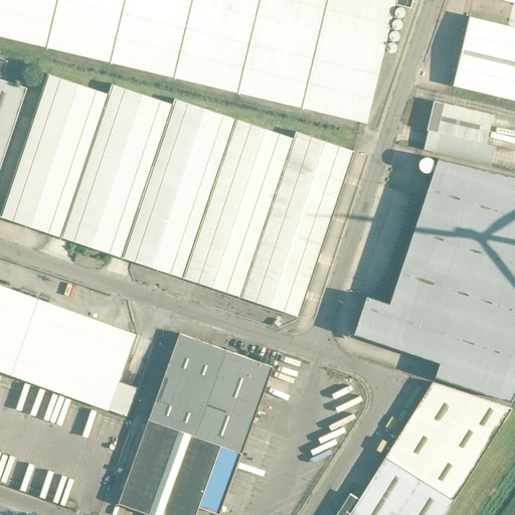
[(0,0),(0,35),(366,123),(394,0),(0,0)]
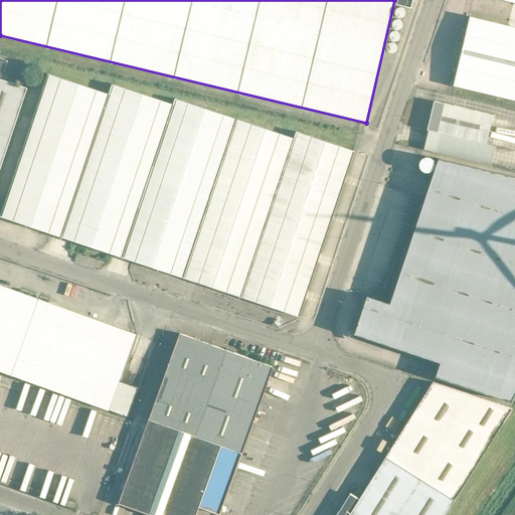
[(514,26),(469,16),(453,86),(514,100),(514,26)]
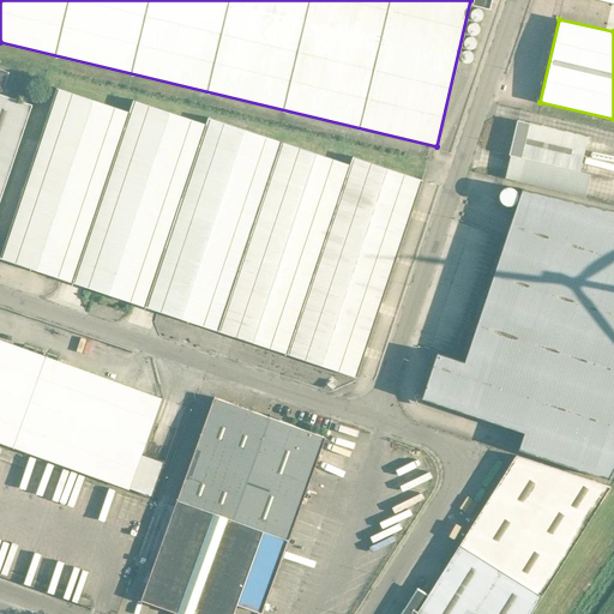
[(56,88),(0,257),(0,258),(356,377),(422,180),(353,157),(350,164),(209,118),(206,125),(133,100),(130,112),(56,88)]
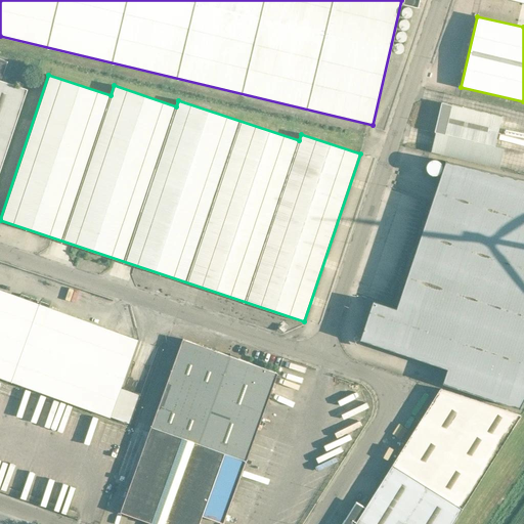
[(0,171),(28,89),(1,81),(0,80),(0,171)]
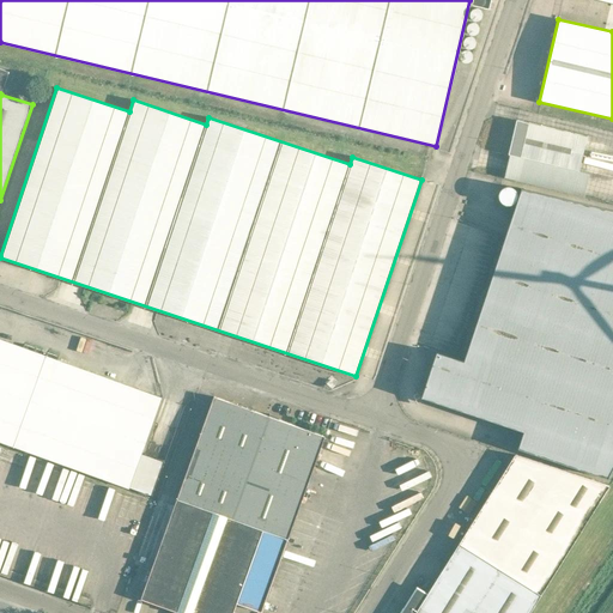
[(578,171),(587,137),(516,120),(508,155),(510,155),(504,177),(584,196),(589,175),(578,171)]
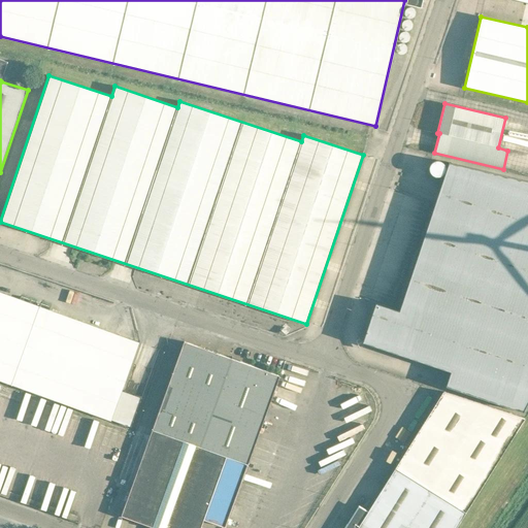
[(527,400),(527,180),(449,162),(399,310),(375,302),(363,341),(451,371),(446,386),(523,411),(527,400)]
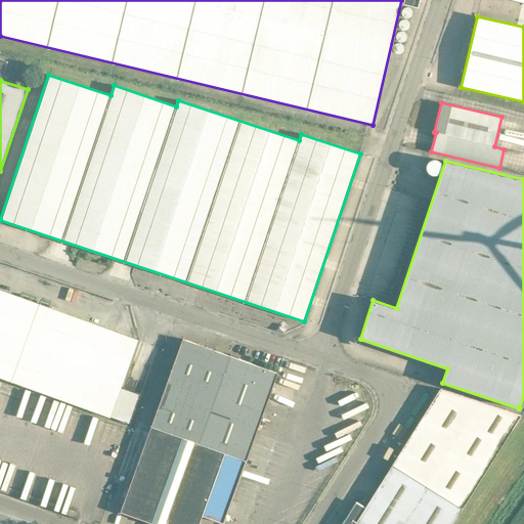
[(0,379),(110,419),(138,340),(49,308),(50,305),(20,295),(19,297),(0,290),(0,379)]
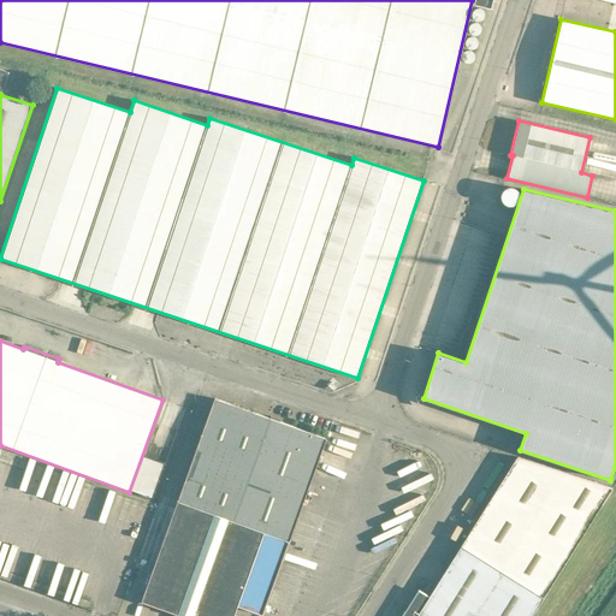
[(215,398),(142,602),(182,615),(234,615),(237,605),(258,614),(284,540),(289,542),(326,439),(215,398)]
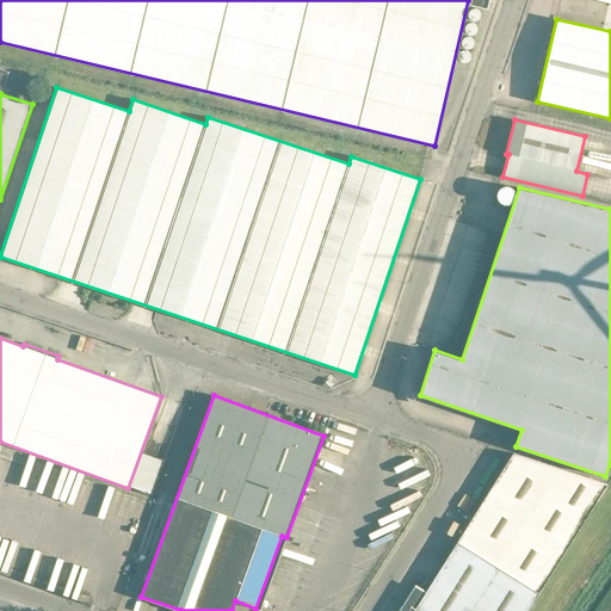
[(528,610),(608,485),(513,454),(426,592),(415,586),(399,610),(528,610)]
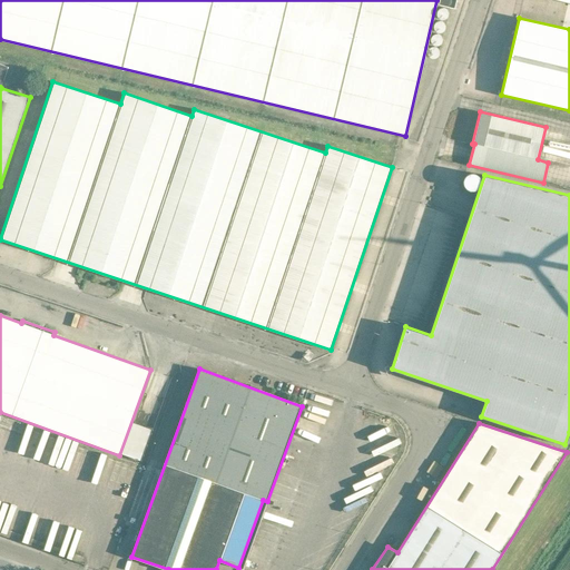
[(353,455),(367,449),(364,443),(350,450),(353,455)]
